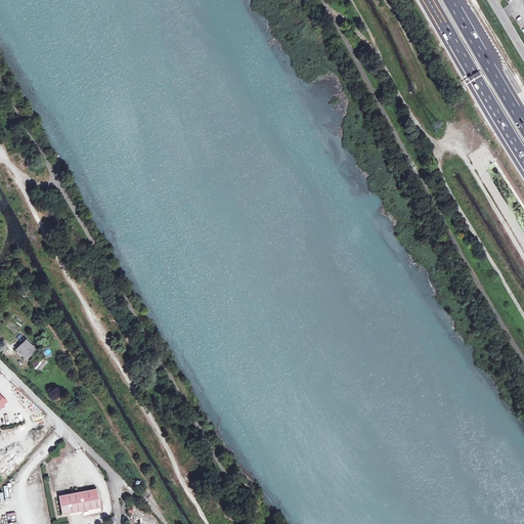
[(447,118),(450,124),(456,122),(453,115),(447,118)]
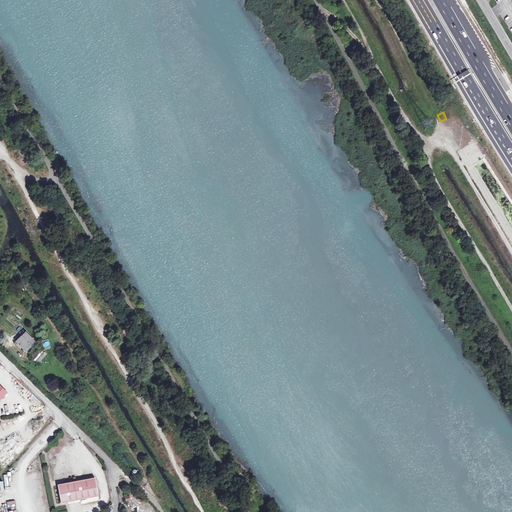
[(26,333),(16,342),(24,351),(29,346),(30,346),(35,342),(26,333)]
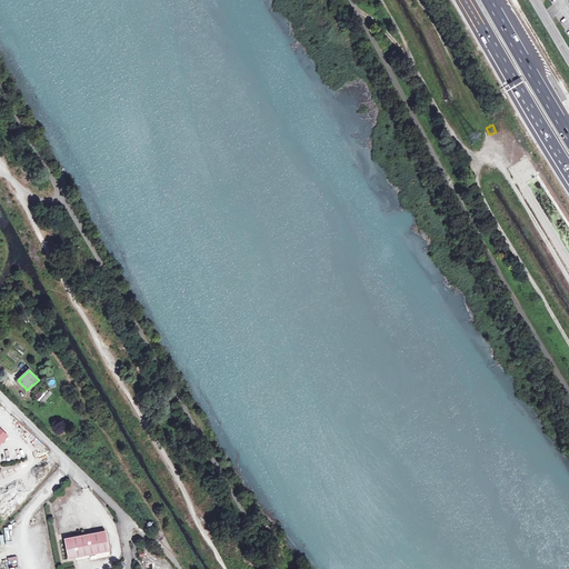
[(47,393),(42,397),(45,398),(40,402),(41,405),(51,393),(45,387),(42,389),(47,393)]
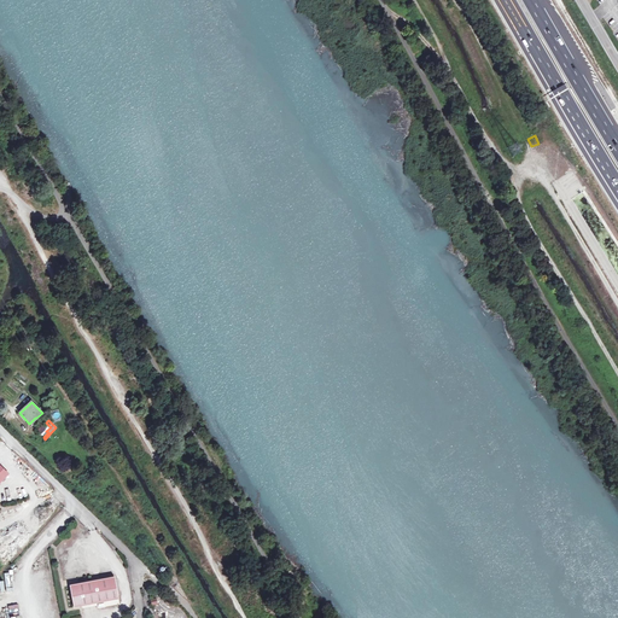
[(44,427),(46,431),(51,427),(46,423),(36,432),(39,433),(44,427)]
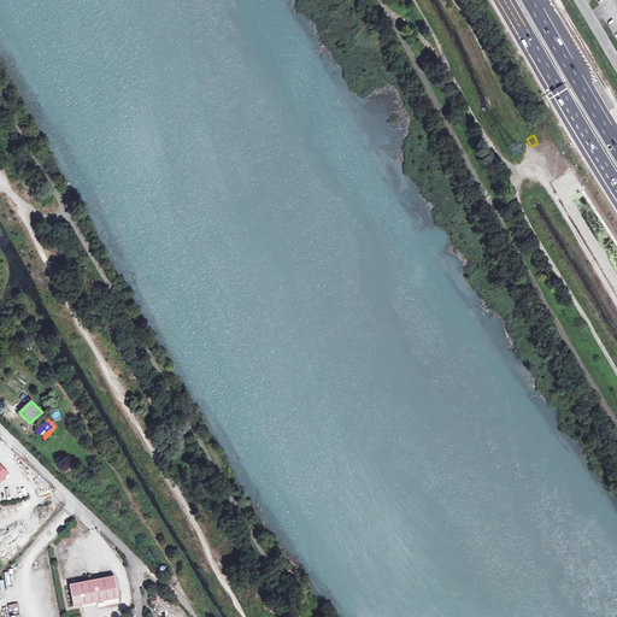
[(70,585),(74,606),(118,599),(115,576),(70,585)]
